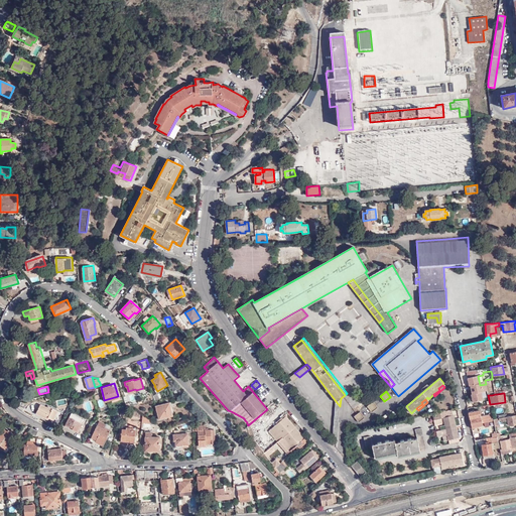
[(378,407),(373,401),(367,406),(372,412),(378,407)]
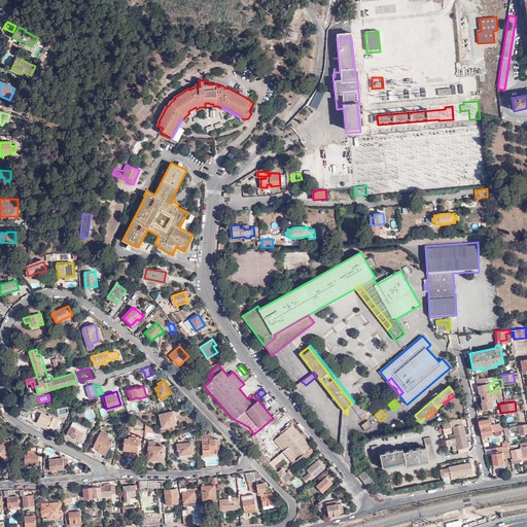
[(177,424),(174,411),(160,414),(163,427),(177,424)]
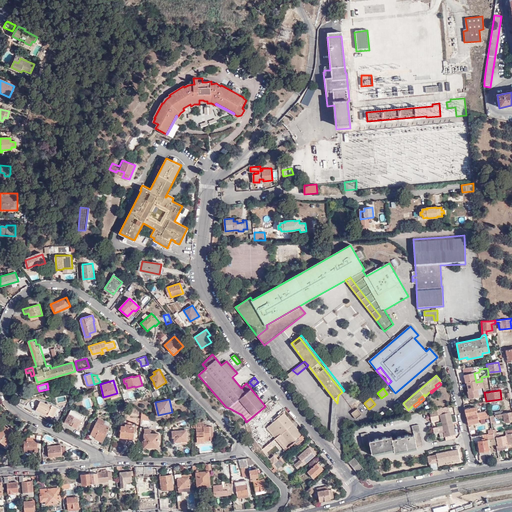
[(53,416),(58,407),(47,402),(47,403),(41,401),(36,410),(45,414),(46,412),(53,416)]
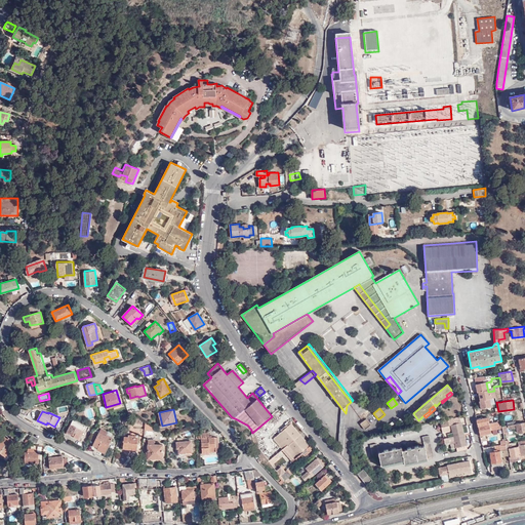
[(88,432),(90,426),(74,417),(68,431),(75,435),(74,436),(79,438),(83,429),(88,432)]
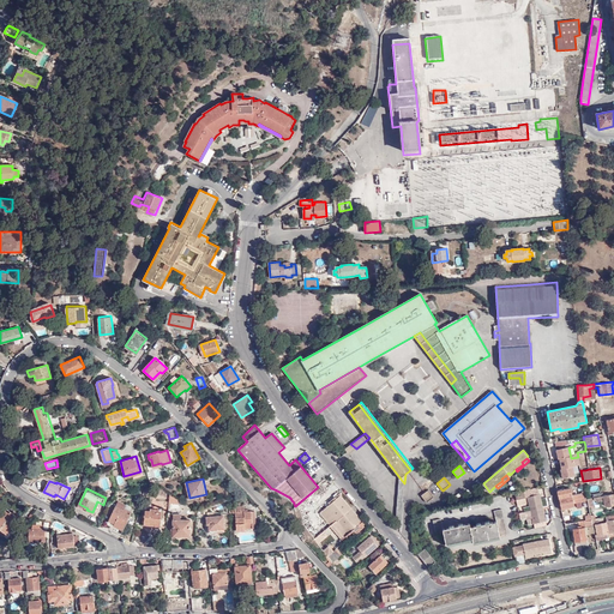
[(427,503),(434,497),(428,489),(421,495),(427,503)]
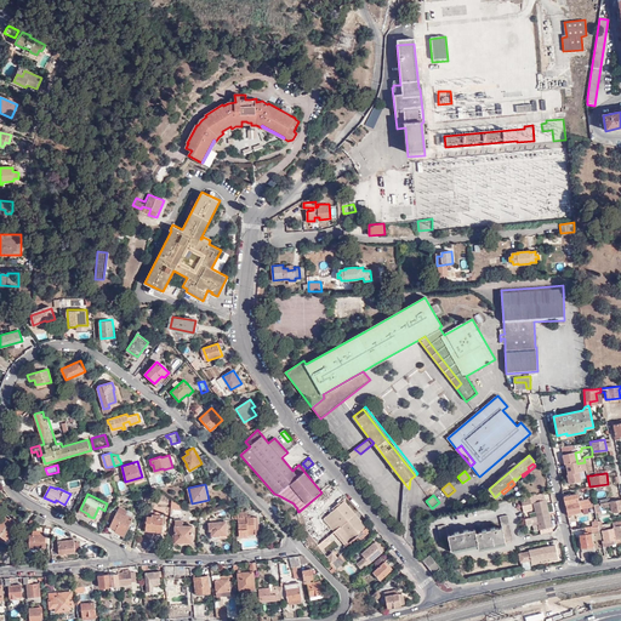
[(530,497),(520,500),(523,511),(533,508),(530,497)]
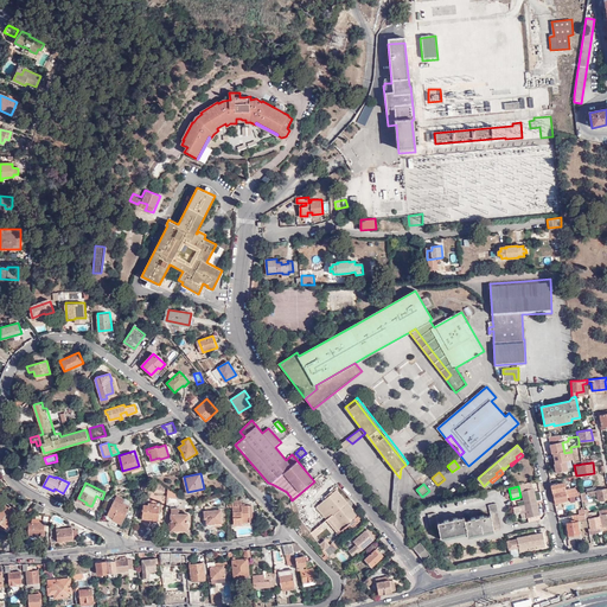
[(567,498),(581,494),(580,493),(580,492),(579,487),(566,490),(553,493),(555,504),(568,502),(567,498)]
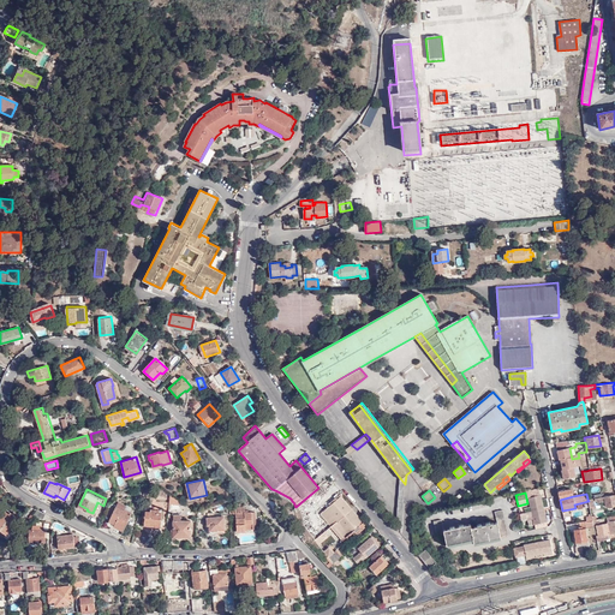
[(607,507),(614,505),(614,494),(587,500),(589,501),(590,507),(595,507),(593,501),(597,500),(597,502),(605,501),(607,507)]
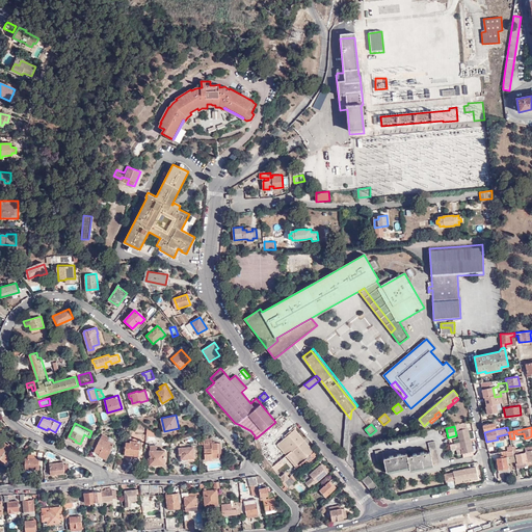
[(473,451),(468,428),(458,430),(462,453),(473,451)]
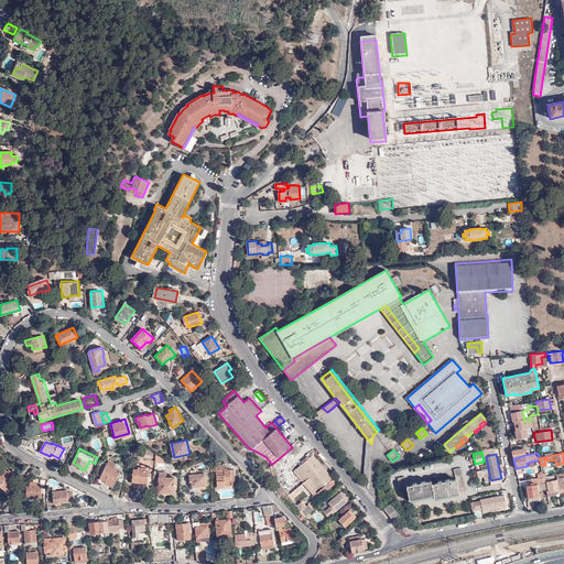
[(332,483),(335,480),(312,455),(293,472),(314,496),(323,488),(326,491),(333,485),(332,483)]
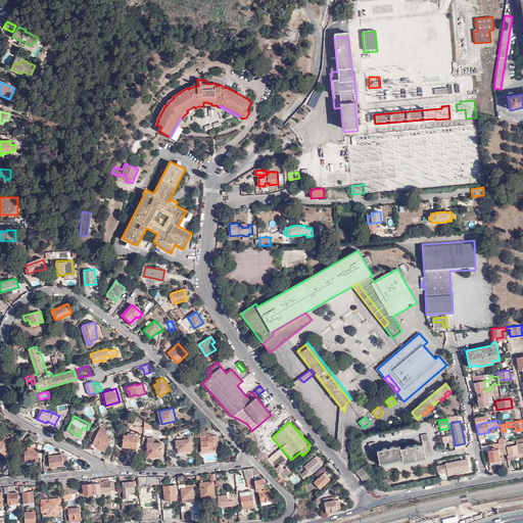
[(104,452),(112,435),(102,431),(102,432),(98,430),(92,443),(97,445),(96,447),(104,452)]
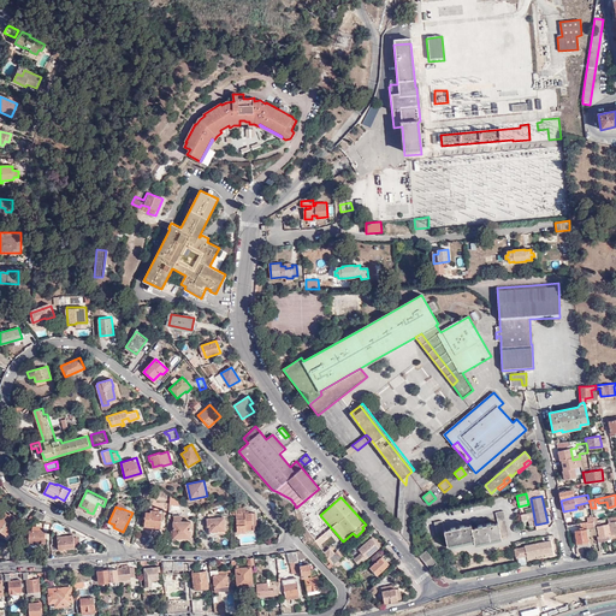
[(237,533),(246,533),(246,529),(253,529),(253,523),(256,523),(256,513),(252,513),(249,514),(246,514),(246,508),(232,508),(234,514),(236,514),(237,533)]
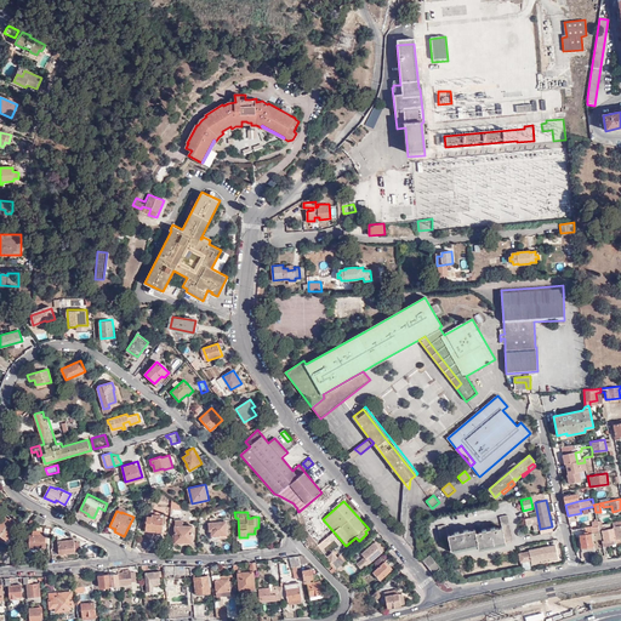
[(13,529),(18,523),(6,513),(0,520),(0,534),(7,540),(15,530),(13,529)]
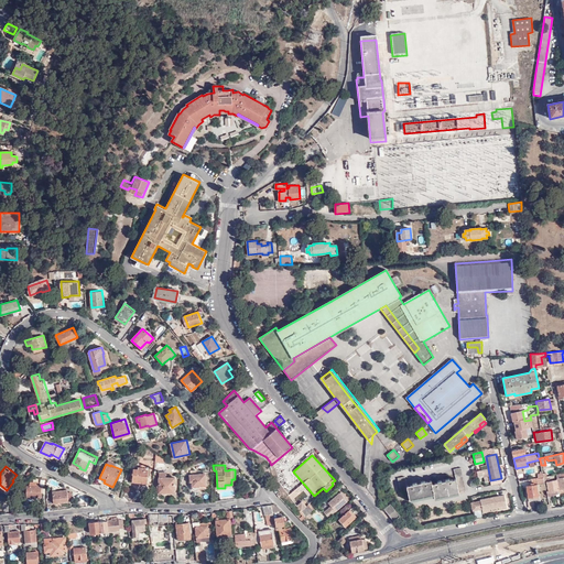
[(148,484),(149,470),(142,469),(142,467),(138,467),(137,469),(133,469),(132,480),(143,481),(142,484),(148,484)]
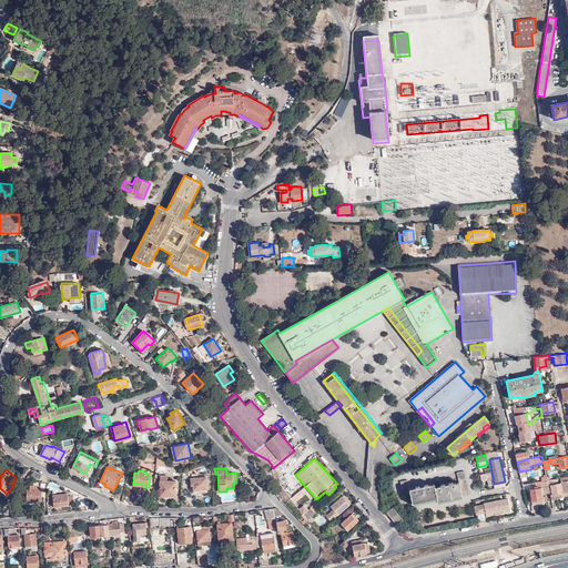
[(468,494),(464,470),(456,472),(458,482),(448,484),(448,483),(445,483),(445,485),(434,486),(433,484),(424,486),(423,484),(421,485),(421,487),(409,489),(408,479),(401,482),(403,493),(409,492),(412,503),(425,500),(436,498),(437,501),(450,498),(462,496),(462,495),(468,494)]
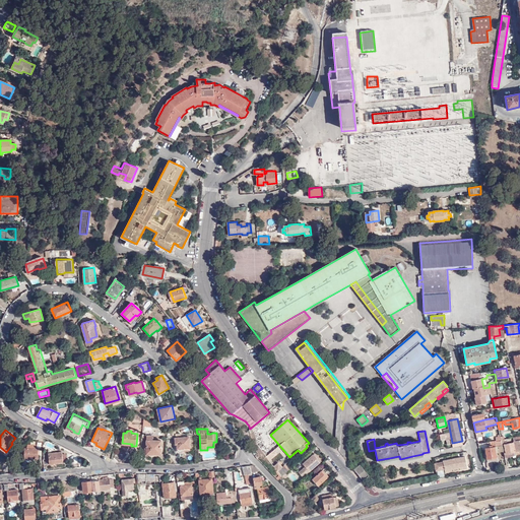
[(190,449),(189,435),(176,435),(176,438),(175,438),(175,450),(176,450),(177,451),(178,452),(179,452),(181,451),(182,450),(190,449)]
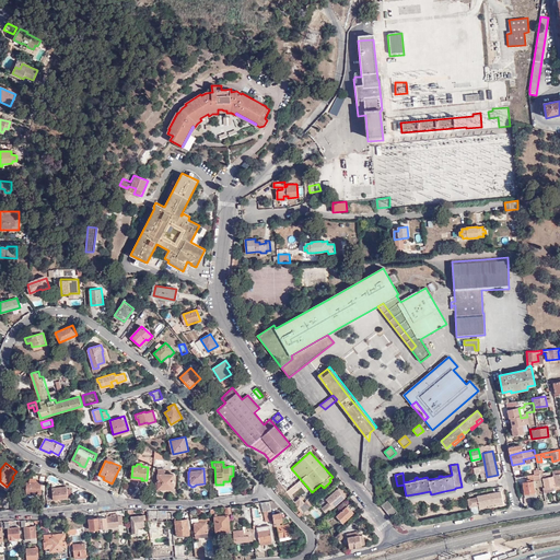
[(158,469),(158,474),(158,489),(174,489),(174,474),(165,474),(165,469),(158,469)]
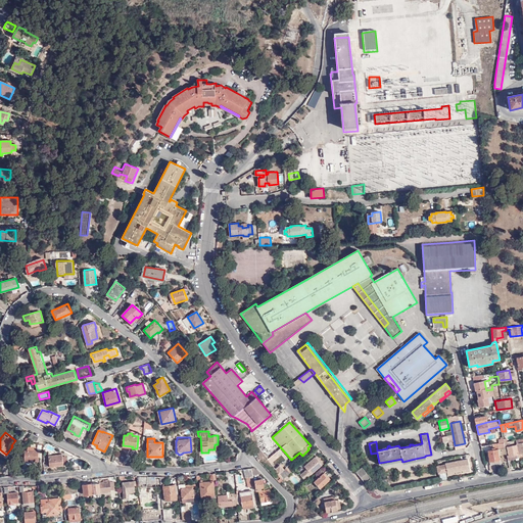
[(519,457),(518,454),(515,440),(505,442),(508,455),(507,455),(508,460),(519,457)]
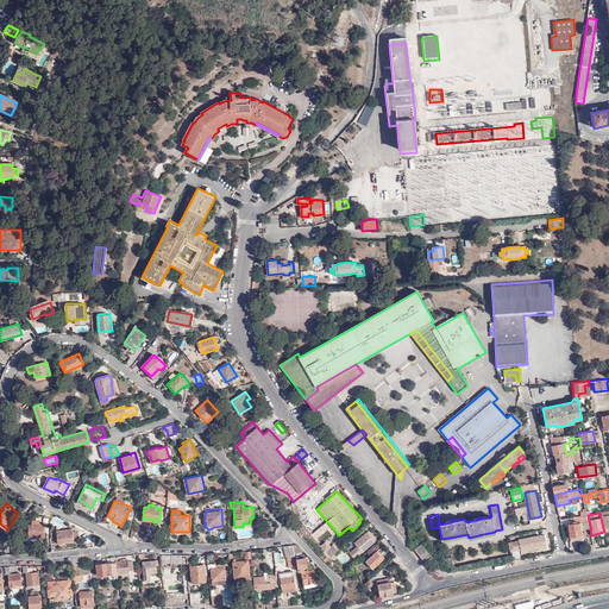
[(586,515),(581,515),(565,518),(565,522),(567,521),(570,537),(571,541),(578,540),(578,541),(583,541),(582,535),(579,522),(588,521),(586,515)]
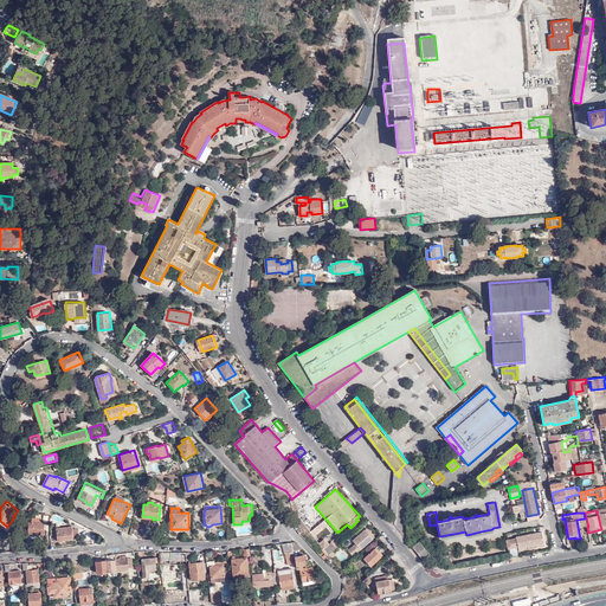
[(42,521),(42,517),(32,517),(32,522),(28,522),(28,534),(45,534),(45,522),(42,521)]
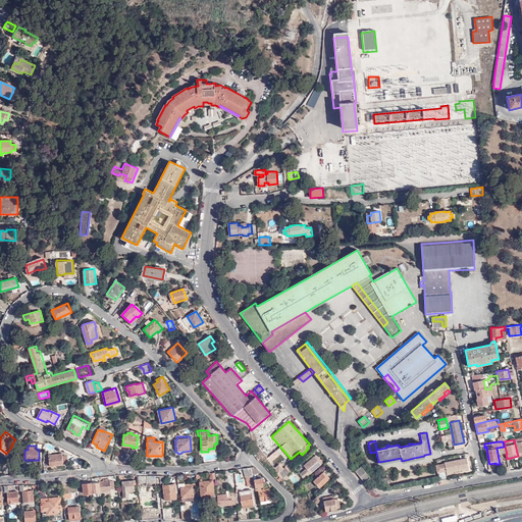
[(129,455),(122,450),(115,458),(121,464),(129,455)]
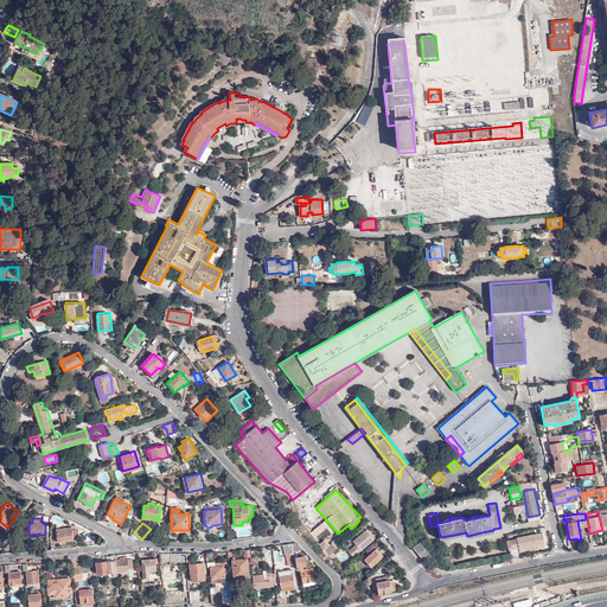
[(311,532),(313,536),(323,529),(320,525),(311,532)]
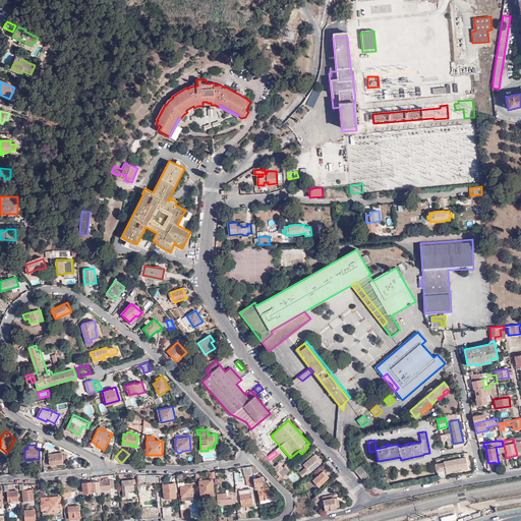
[(49,456),(49,459),(50,464),(63,463),(63,461),(62,455),(62,453),(49,454),(49,456)]
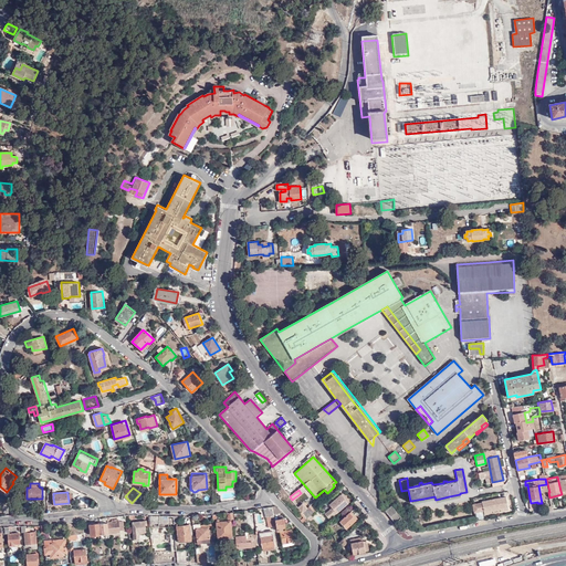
[(343,493),(342,494),(348,502),(350,501),(343,493)]
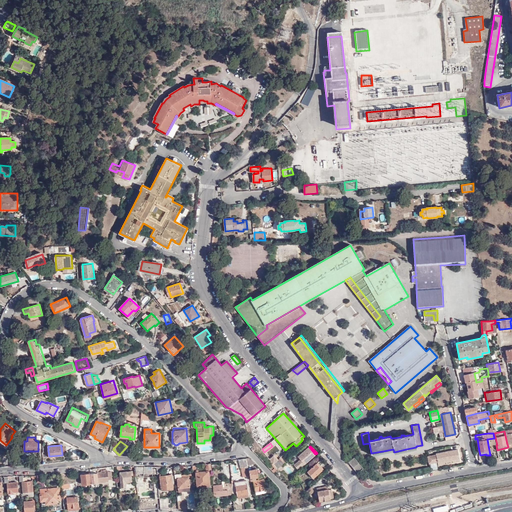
[(309,447),(298,456),(300,459),(294,465),(298,470),(315,454),(309,447)]
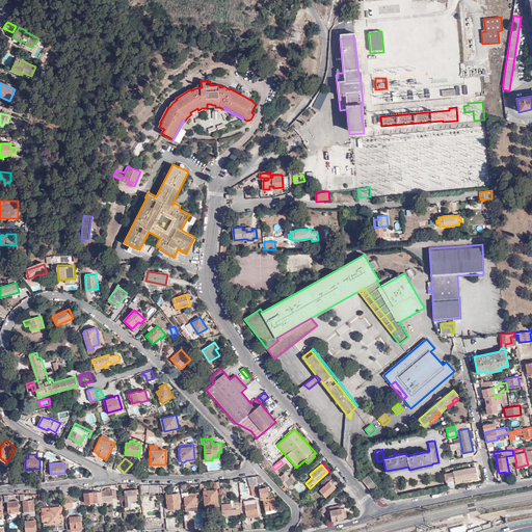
[(445,473),(447,483),(454,482),(478,477),(476,467),(445,473)]
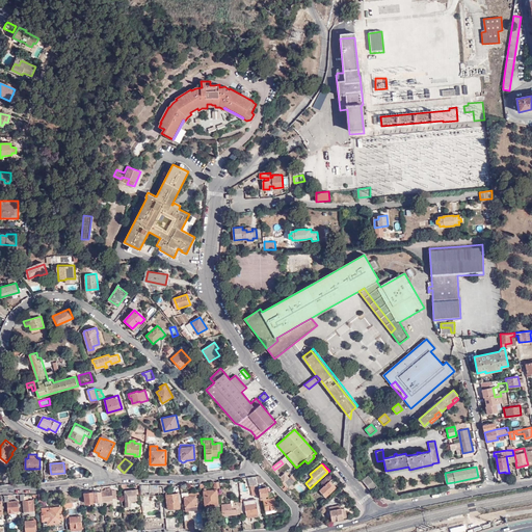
[(281,477),(285,482),(289,478),(286,474),(281,477)]
